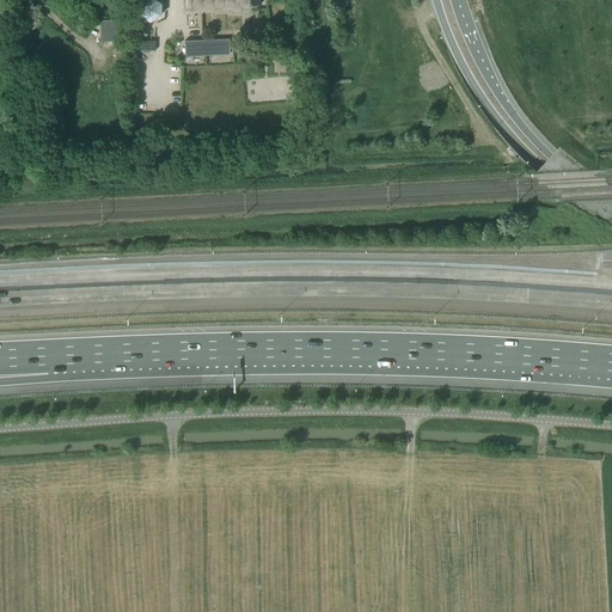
[(139,16),(150,22),(160,16),(161,4),(154,0),(145,0),(140,2),(139,16)]
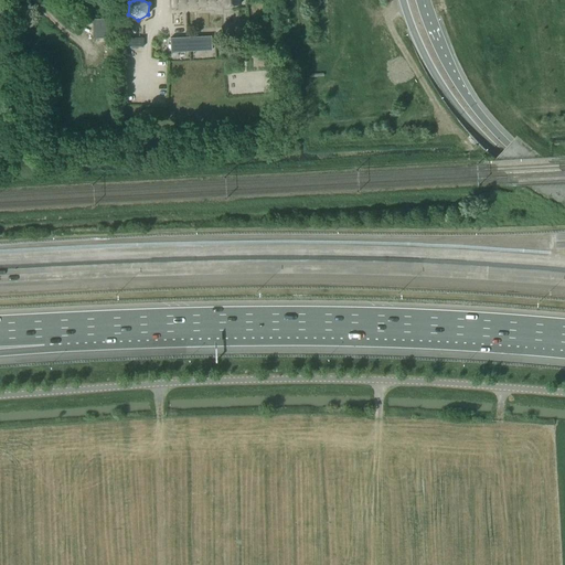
[(171,0),(171,9),(241,6),(240,0),(171,0)]
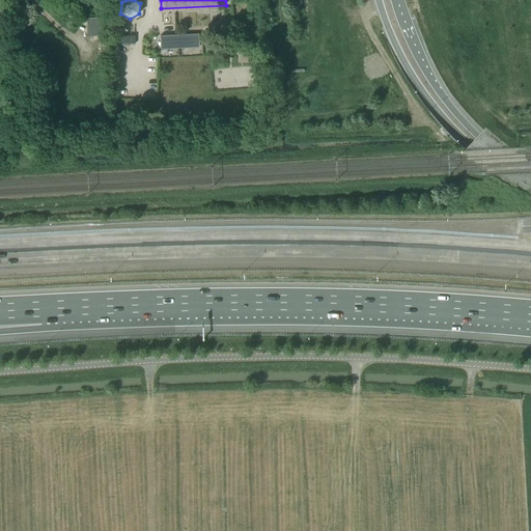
[(106,36),(105,18),(87,19),(88,36),(106,36)]
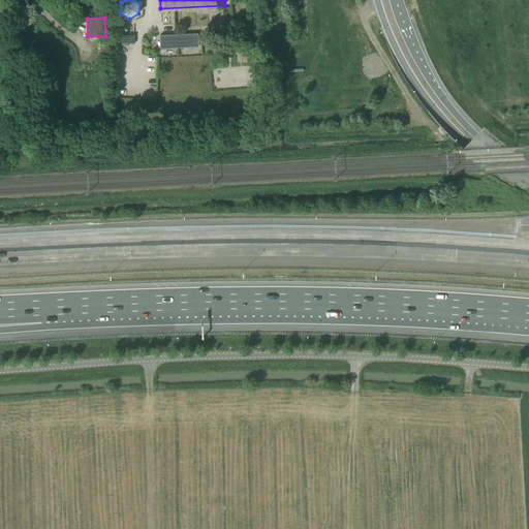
[(198,48),(197,34),(159,36),(159,49),(198,48)]
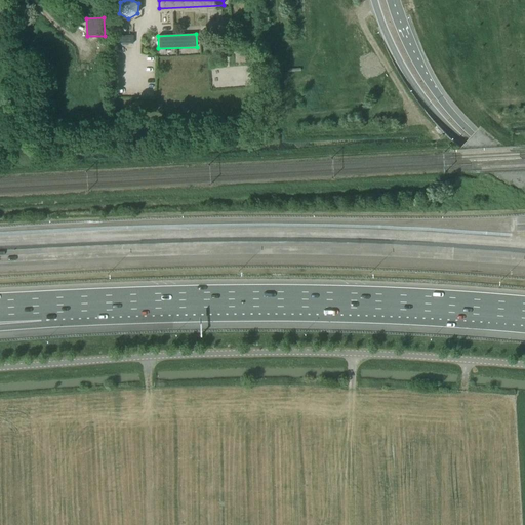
[(114,35),(114,44),(133,44),(133,36),(114,35)]
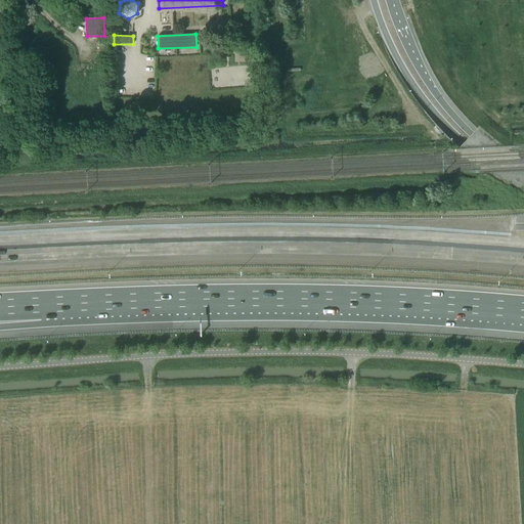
[(248,53),(239,54),(239,62),(249,61),(248,53)]
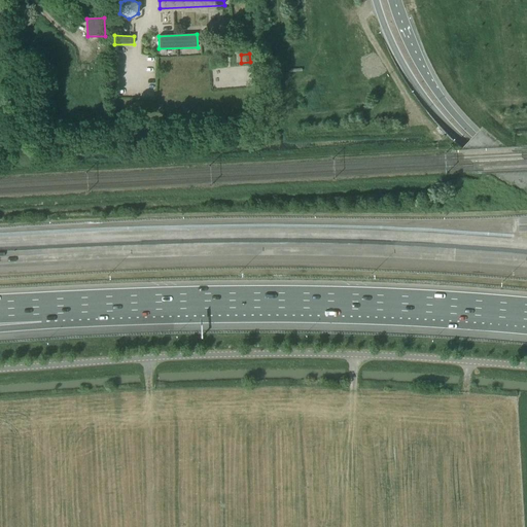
All buildings are outlined.
